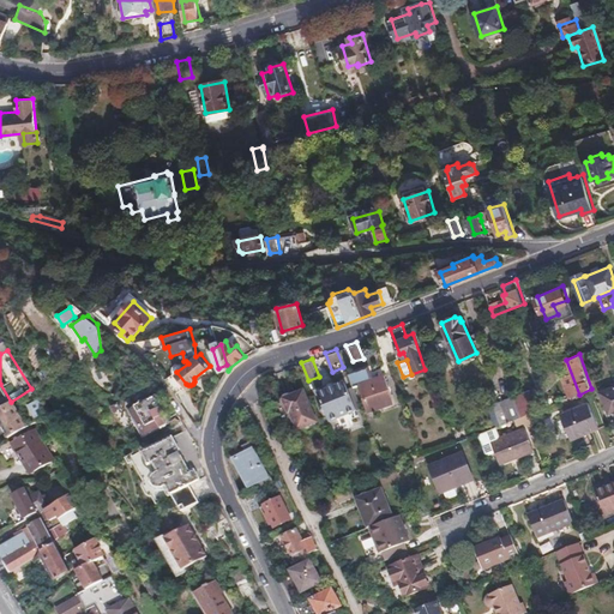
[(373,381),(368,368),(349,375),(355,389),(361,386),(372,413),(397,403),(386,377),(373,381)]
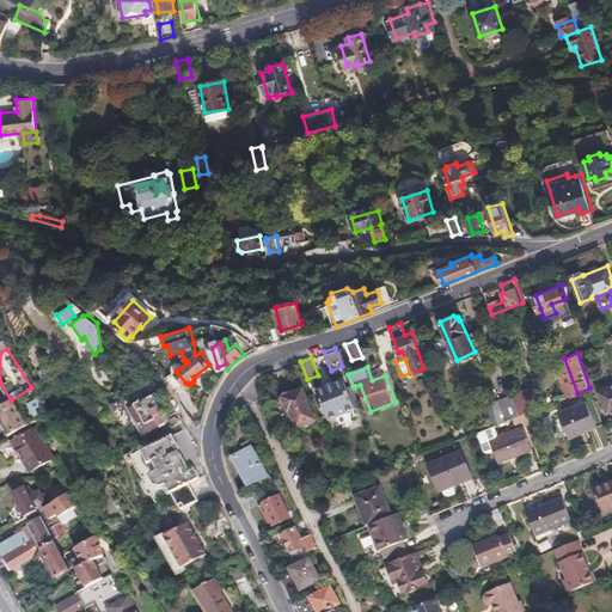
[(356,410),(346,381),(319,392),(330,421),(356,410)]
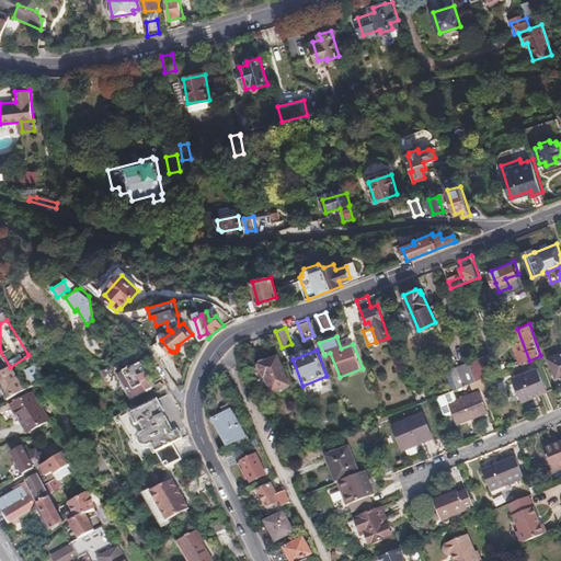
[(560,378),(560,351),(548,357),(558,380),(560,378)]
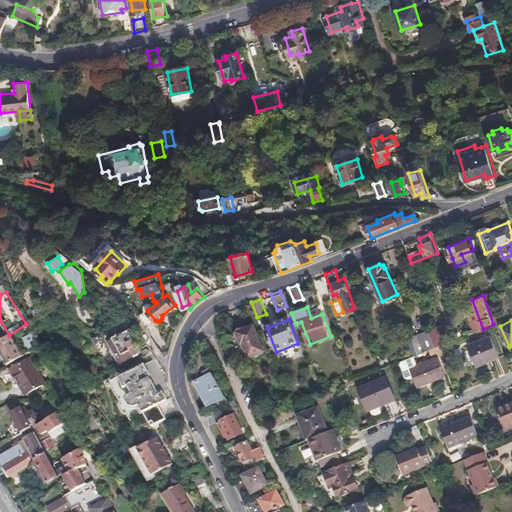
[(266,352),(254,327),(234,335),(241,350),(245,348),(250,359),(266,352)]
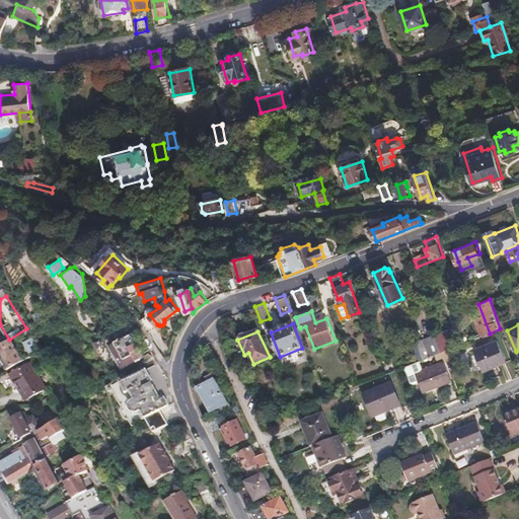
[(143,356),(128,332),(108,345),(124,368),(143,356)]
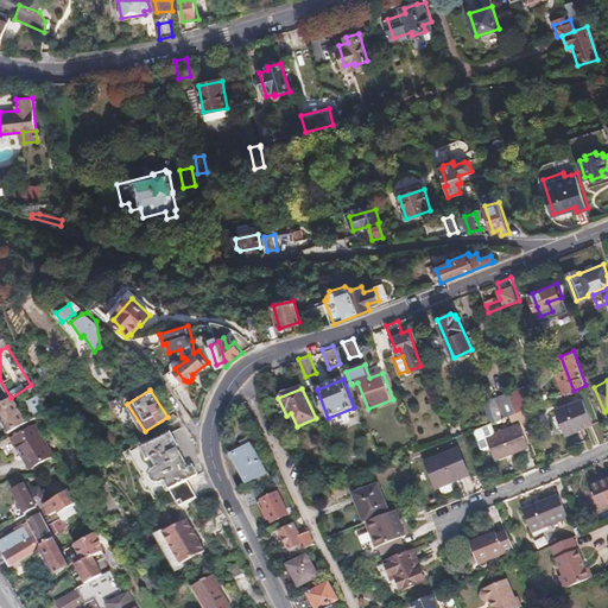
[(35,413),(45,407),(38,394),(27,399),(35,413)]
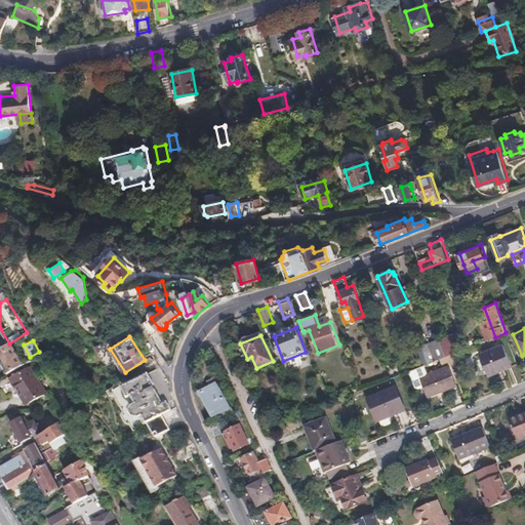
[(445,357),(441,344),(440,340),(421,348),(428,363),(445,357)]
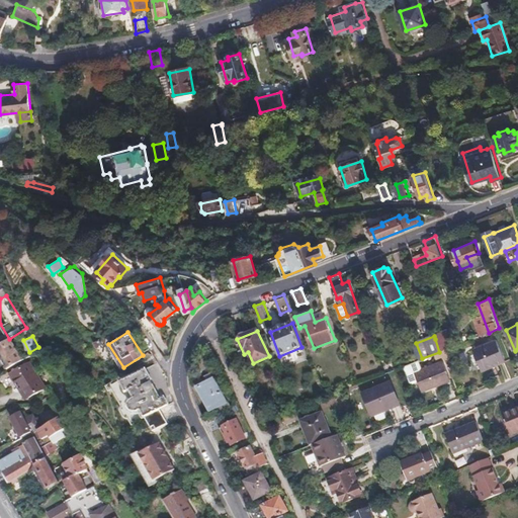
[(505,361),(497,340),(473,349),(482,370),(505,361)]
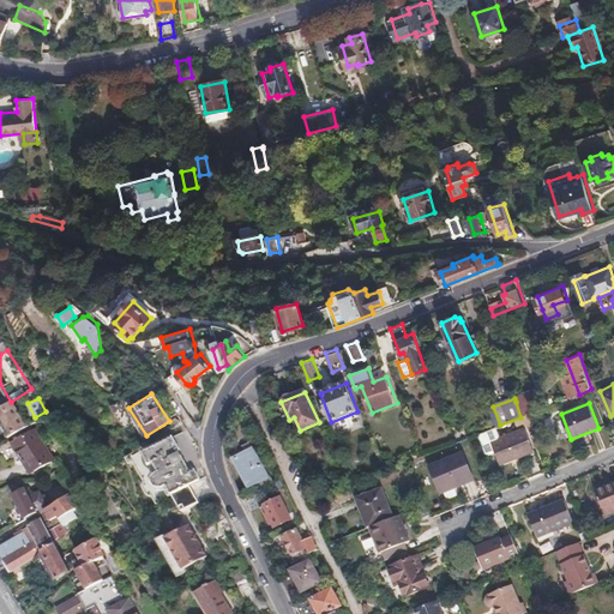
[(26,426),(14,404),(0,413),(0,422),(8,437),(10,437),(26,426)]
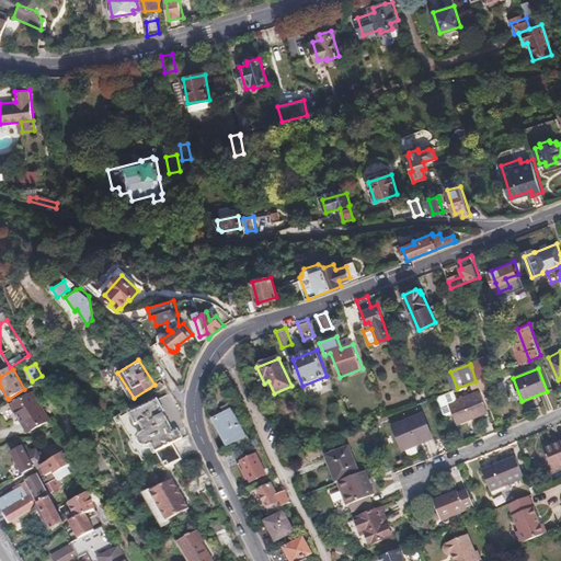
[(47,420),(27,387),(24,389),(9,399),(29,432),(47,420)]
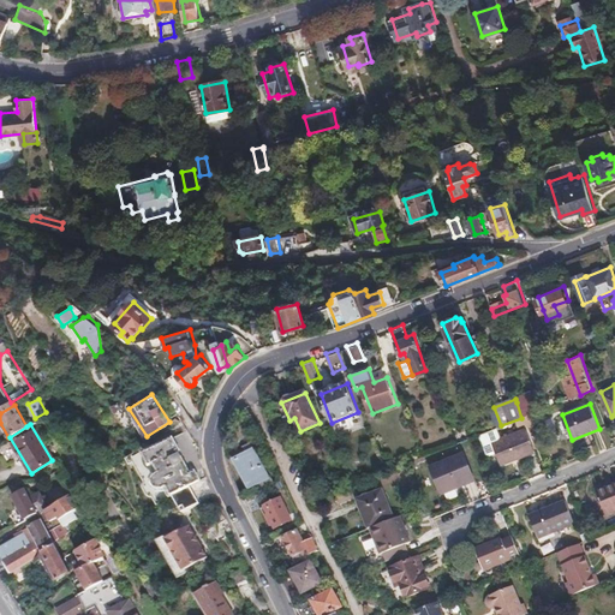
[(535,449),(526,429),(493,442),(501,463),(535,449)]
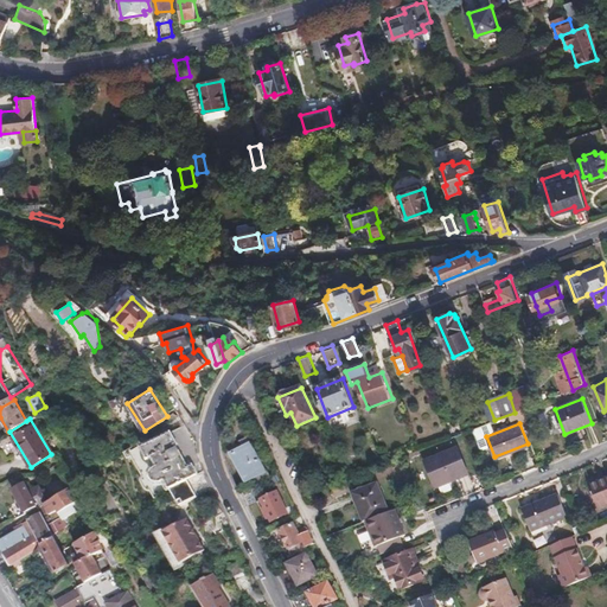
[(193,477),(198,474),(192,465),(187,467),(174,446),(177,443),(170,433),(144,448),(149,460),(151,460),(157,471),(154,473),(153,475),(153,479),(155,481),(158,483),(163,483),(167,491),(177,486),(193,477)]
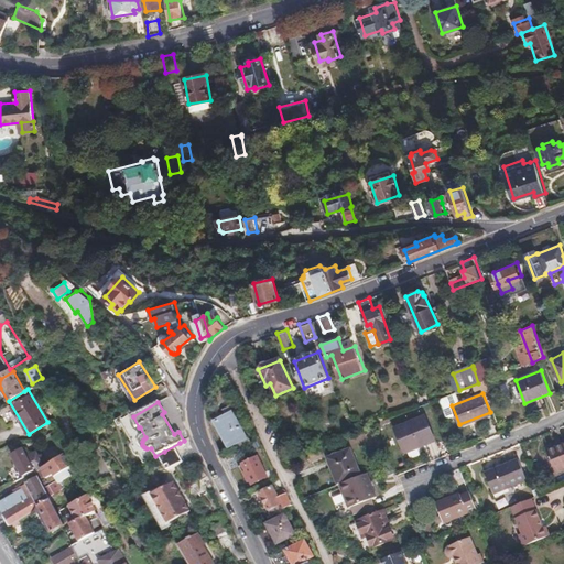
[(245,440),(229,409),(223,412),(225,416),(217,420),(231,446),(232,445),(236,452),(249,445),(247,438),(245,440)]
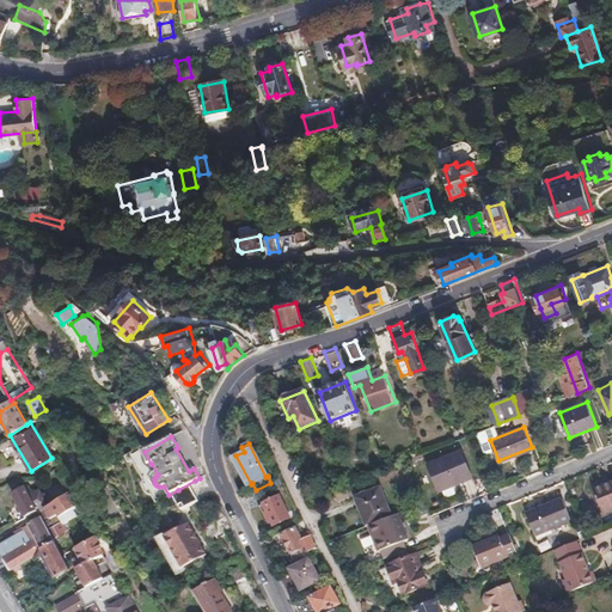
[(463,479),(471,476),(461,451),(429,464),(439,490),(461,482),(463,479)]
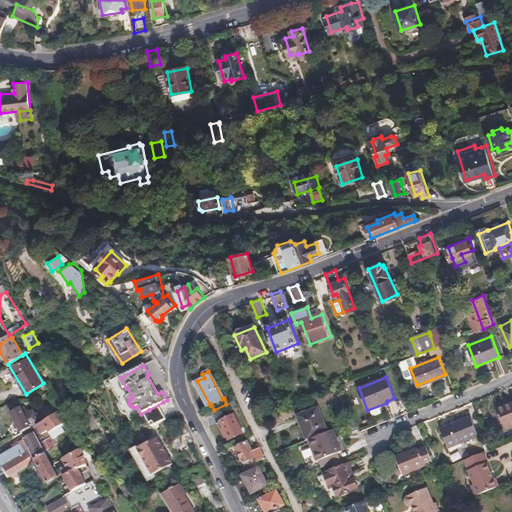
[(511,400),(495,408),(496,409),(504,428),(511,424),(511,400)]
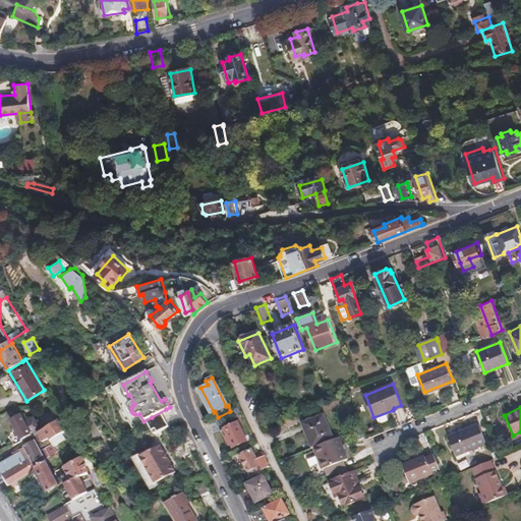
[(174,423),(166,409),(152,417),(160,431),(174,423)]
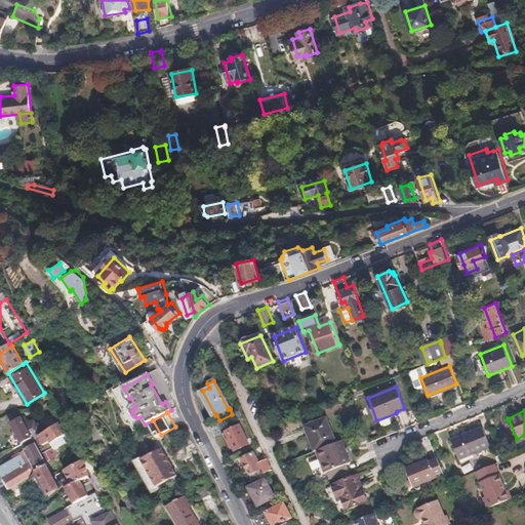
[(45,432),(39,422),(37,423),(35,419),(27,423),(23,417),(12,423),(25,444),(40,435),(45,432)]
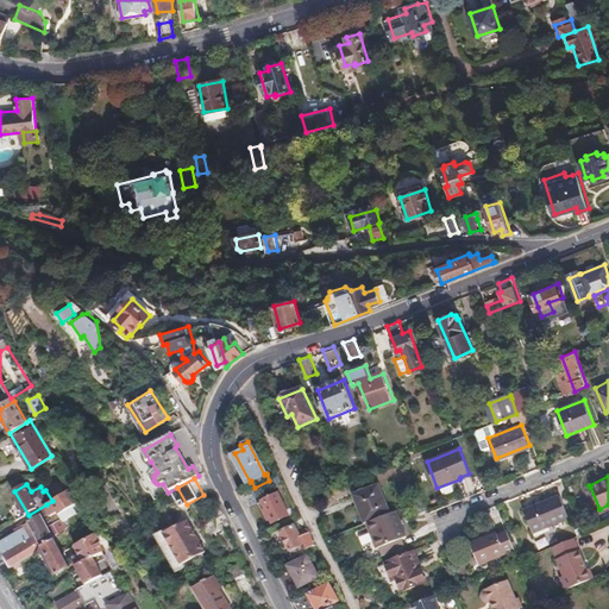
[(400,548),(397,542),(397,540),(402,539),(393,513),(385,515),(375,487),(351,496),(360,525),(363,525),(371,550),(374,550),(377,558),(400,548)]
